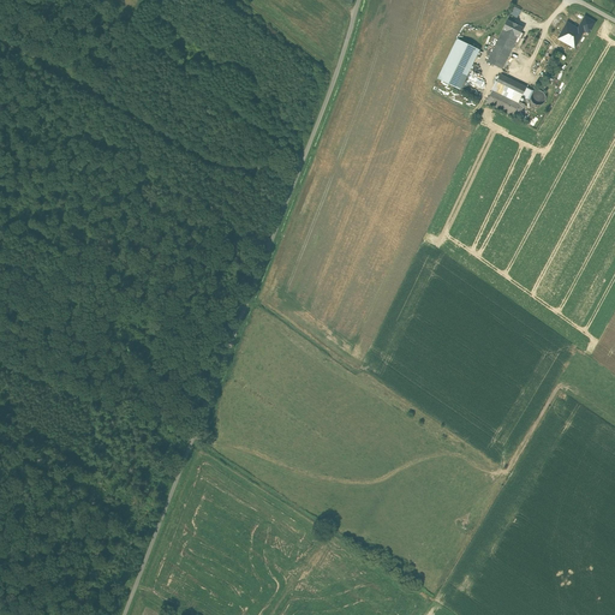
[(521,11),(514,6),(511,13),(518,17),(521,11)]
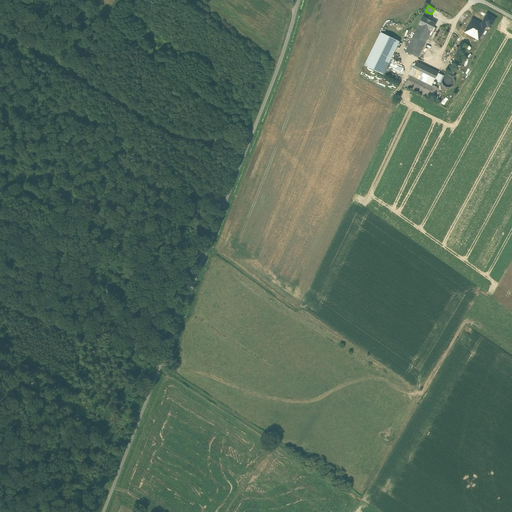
[(487,14),(482,22),(486,24),(490,27),(495,19),(487,14)]
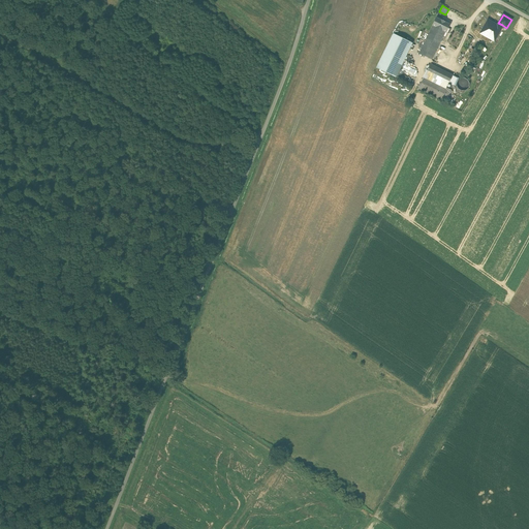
[(445,22),(441,20),(436,18),(432,25),(433,26),(445,32),(446,32),(450,24),(445,22)]
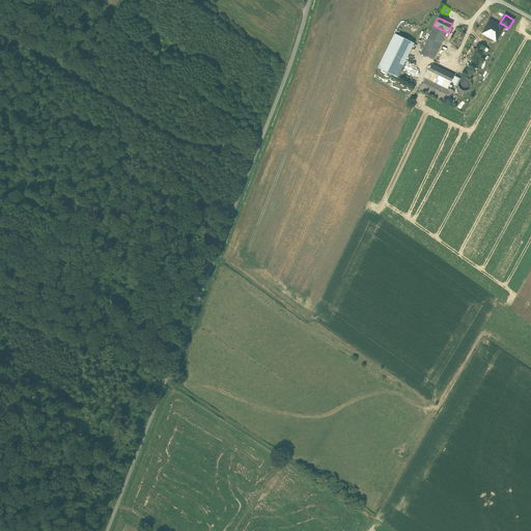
[(490,21),(482,33),(493,38),(496,33),(499,35),(503,28),(499,26),(490,21)]
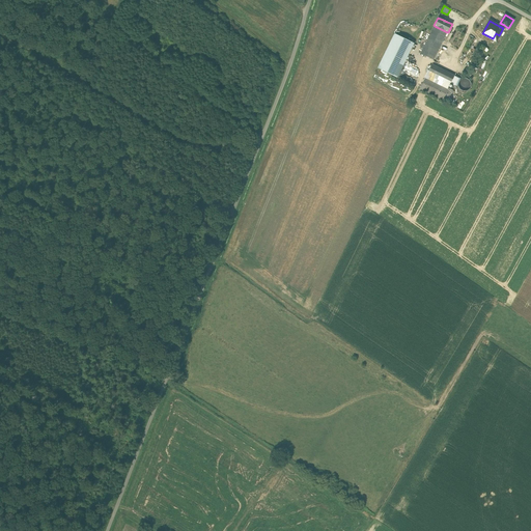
[(447,32),(435,26),(420,54),(434,60),(447,32)]
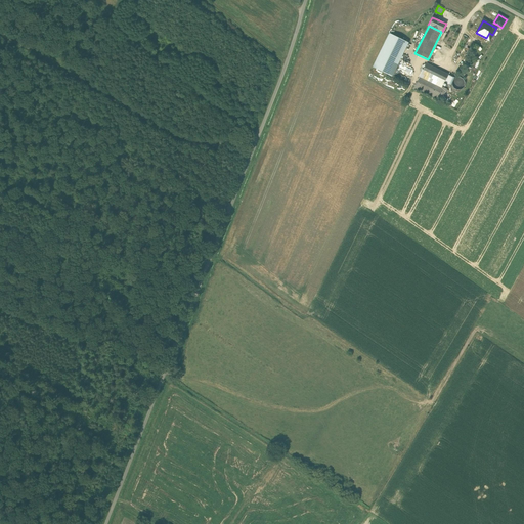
[(408,43),(389,34),(373,67),(392,76),(408,43)]
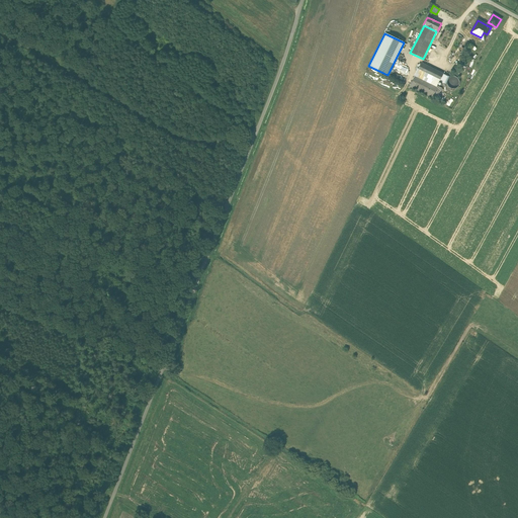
[(396,63),(394,68),(406,74),(409,70),(396,63)]
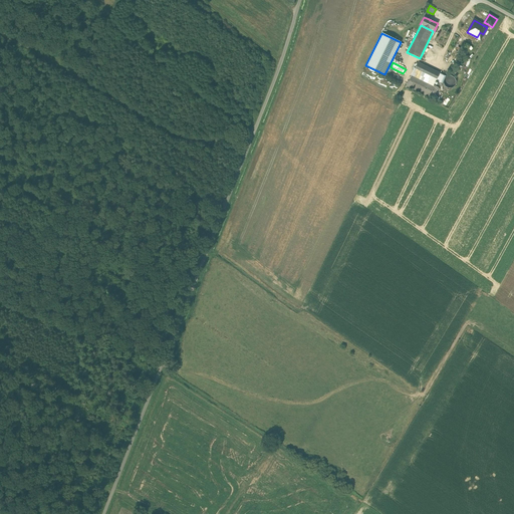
[(440,73),(418,62),(412,74),(434,85),(436,81),(440,73)]
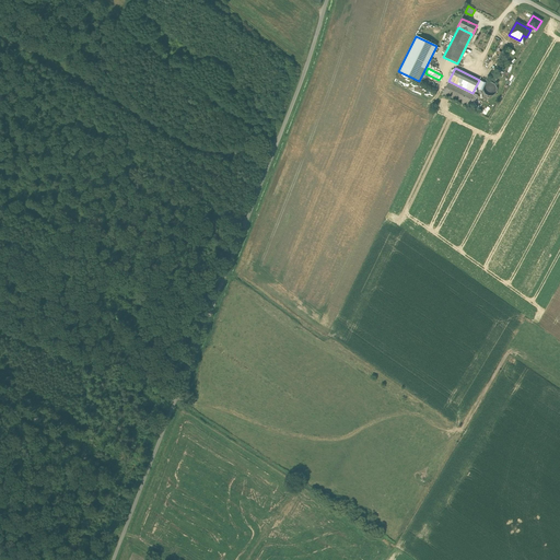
[(485,82),(479,80),(475,89),(480,91),(485,82)]
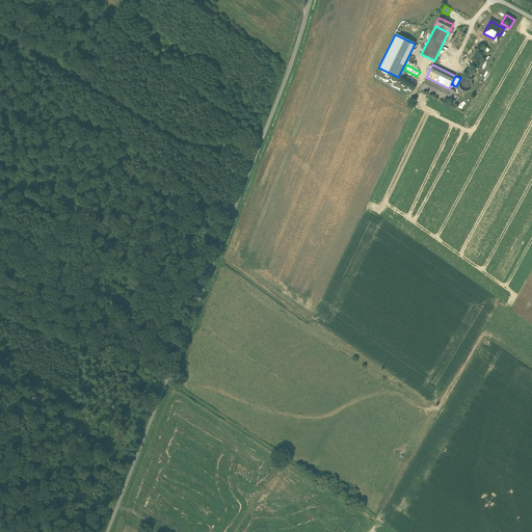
[(449,88),(426,77),(421,88),(448,102),(454,90),(449,88)]
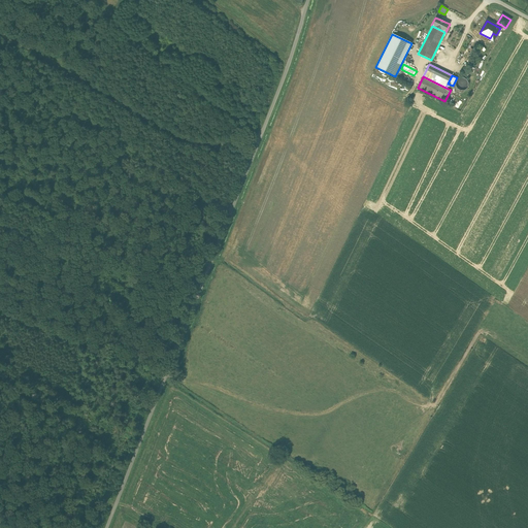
[(469,87),(470,84),(469,81),(468,79),(466,77),(463,77),(461,77),(459,79),(457,81),(457,84),(457,87),(459,89),(461,90),(463,91),(466,90),(468,89),(469,87)]
